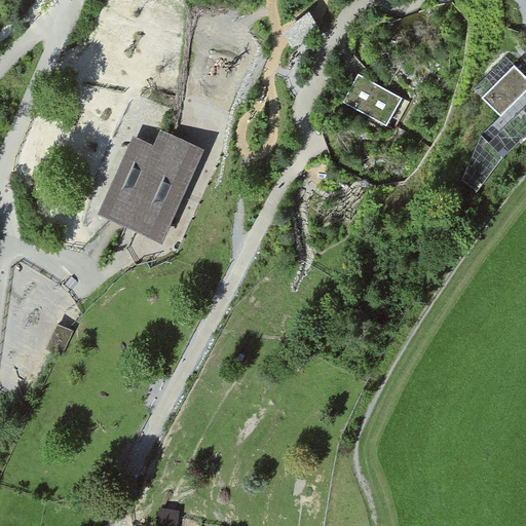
[(487,96),(505,111),(525,85),(525,71),(515,63),(487,96)]
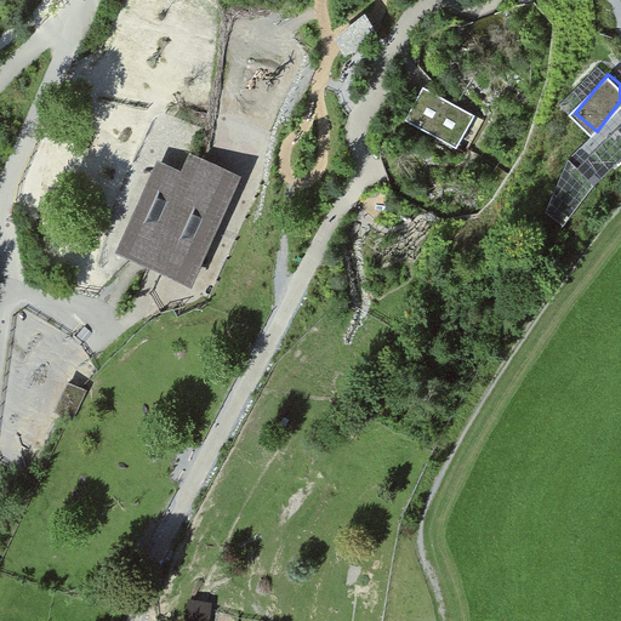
[(482,112),(419,75),(396,113),(459,151),(482,112)]
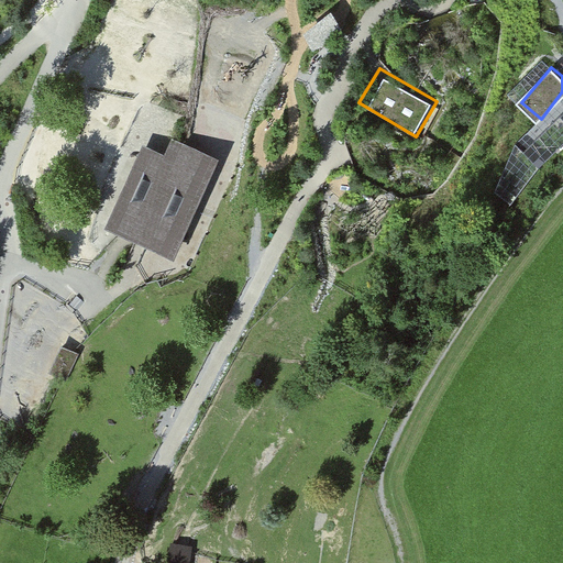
[(144,244),(173,256),(217,156),(184,142),(172,136),(165,151),(143,141),(106,228),(122,234),(144,244)]
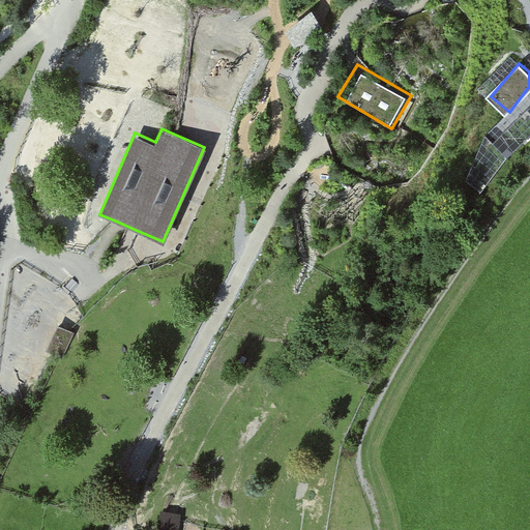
[(72,333),(57,326),(47,348),(62,355),(72,333)]
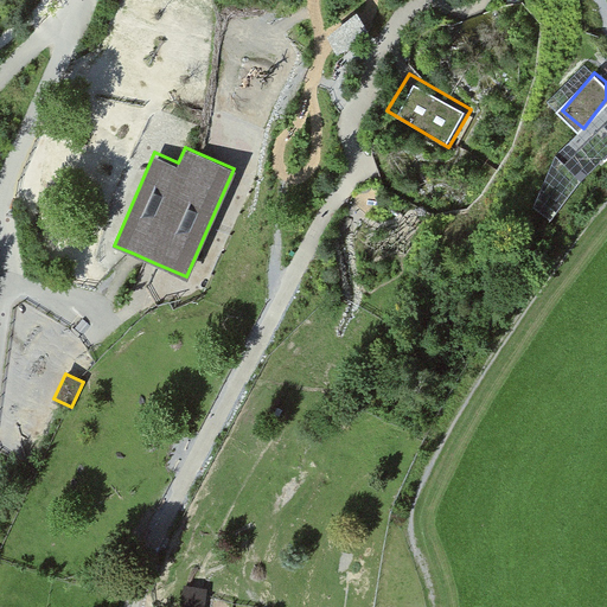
[(205,606),(208,587),(184,585),(180,606),(205,606)]
